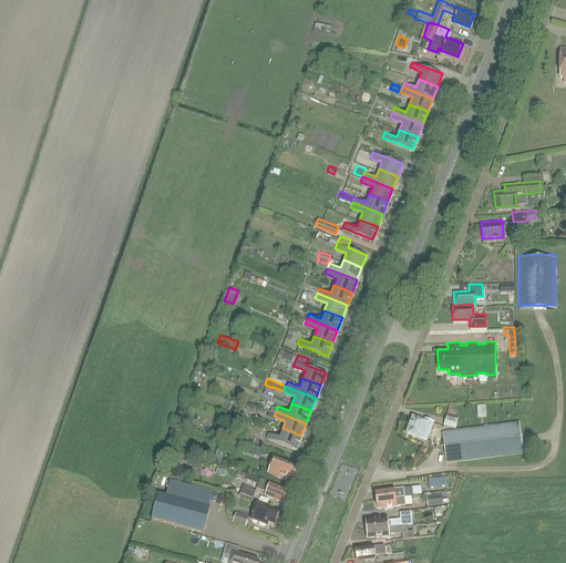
[(443,422),(454,426),(456,417),(445,413),(443,422)]
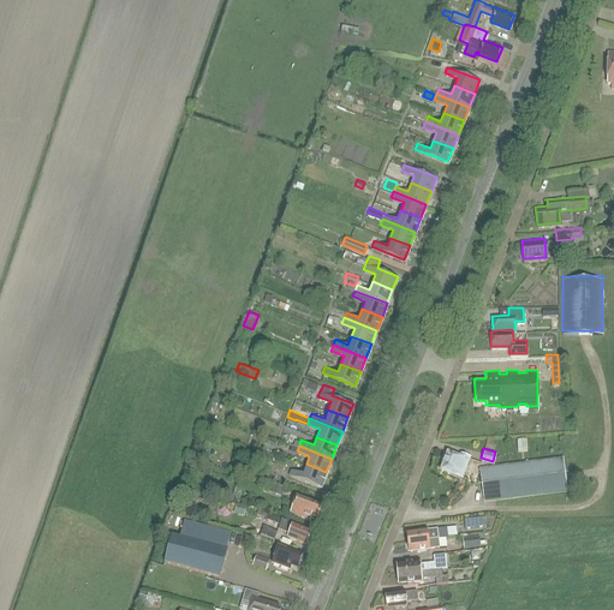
[(440,467),(455,473),(462,476),(469,454),(460,450),(459,454),(447,449),(440,467)]
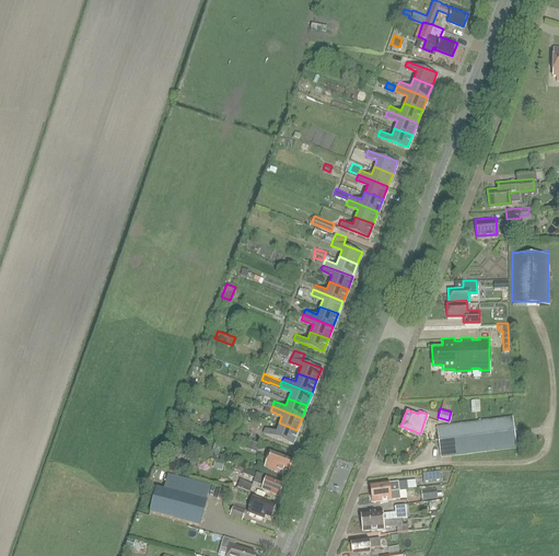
[(515,444),(512,414),(435,424),(440,454),(515,444)]
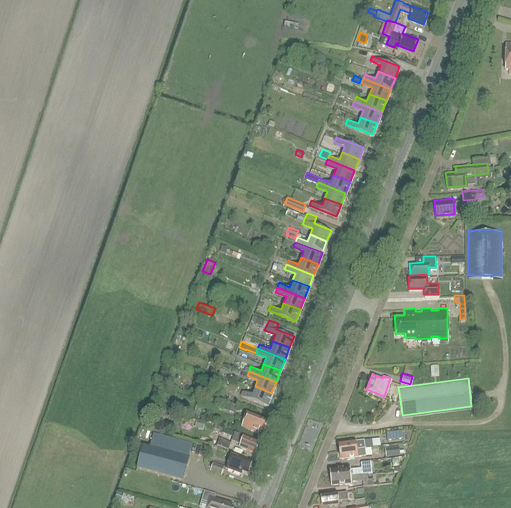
[(267,404),(271,393),(255,386),(252,393),(242,389),(240,394),(267,404)]
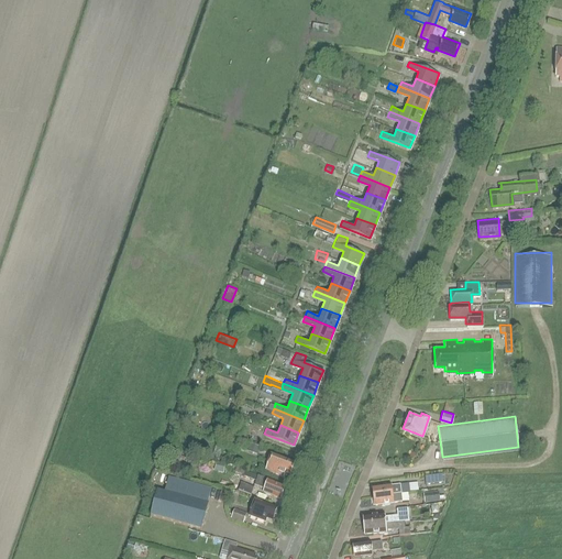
[(250,440),(248,448),(256,451),(259,444),(250,440)]
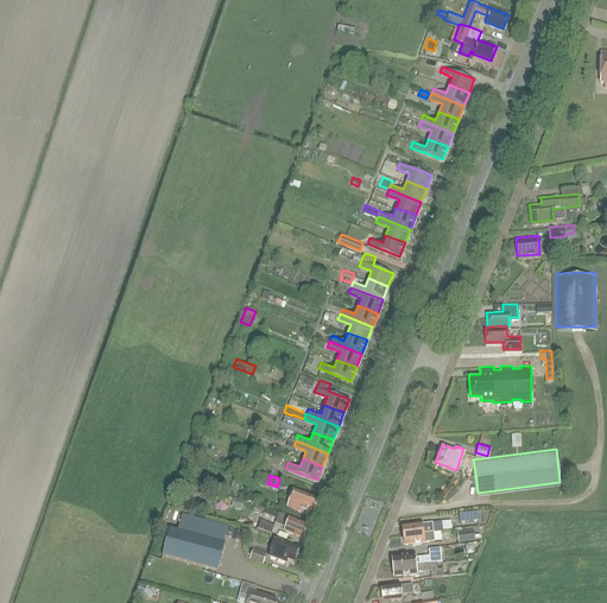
[(292,487),(286,503),(305,511),(307,507),(313,509),(317,496),(292,487)]
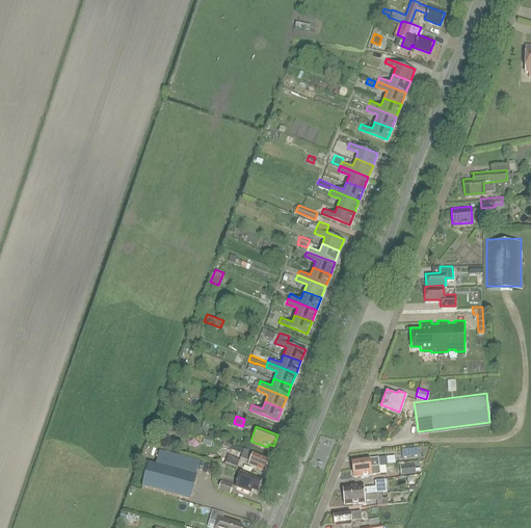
[(204,433),(202,442),(210,444),(212,436),(204,433)]
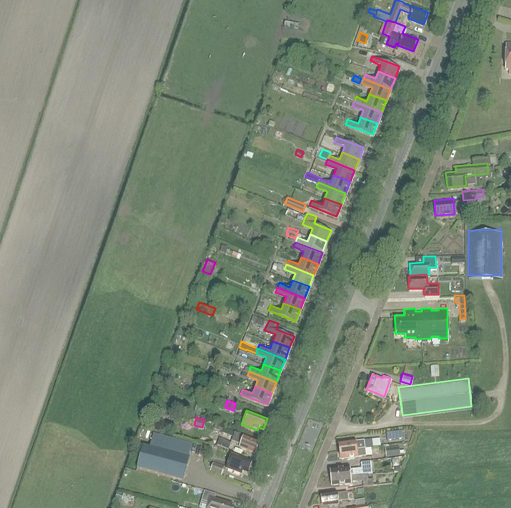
[(259,439),(223,425),(221,429),(232,434),(230,438),(240,441),(238,444),(254,451),(259,439)]
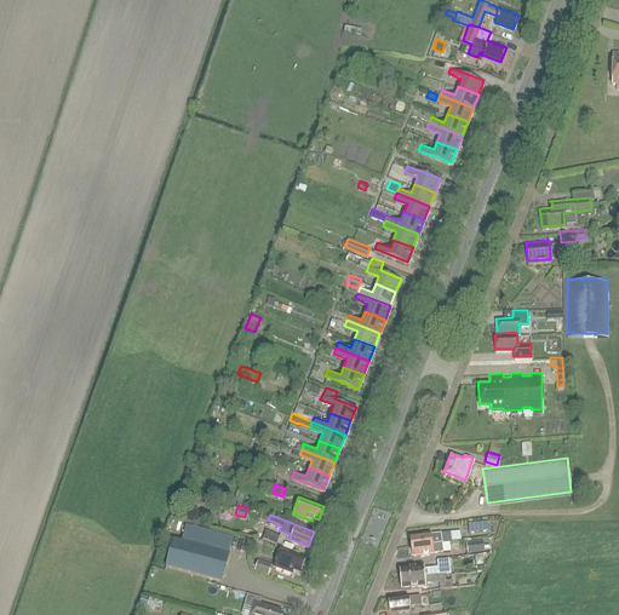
[(489,533),(491,521),(475,519),(474,530),(489,533)]
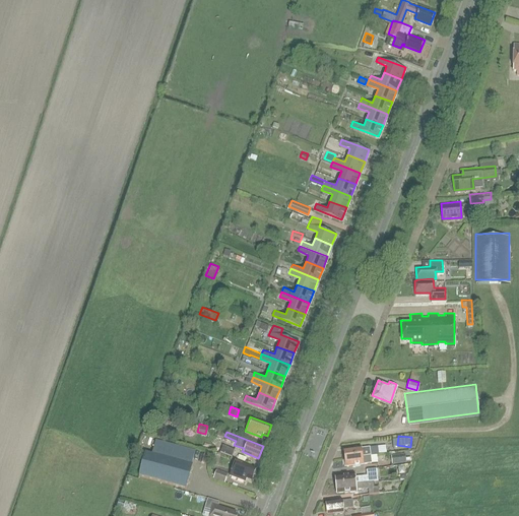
[(145,449),(137,475),(184,488),(194,449),(155,439),(151,451),(145,449)]
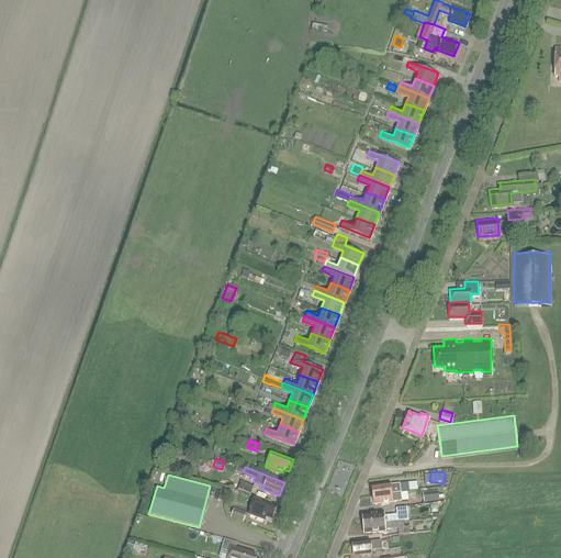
[(400,489),(400,488),(406,487),(404,475),(397,476),(399,480),(390,481),(390,480),(381,481),(381,482),(370,484),(371,493),(400,489)]
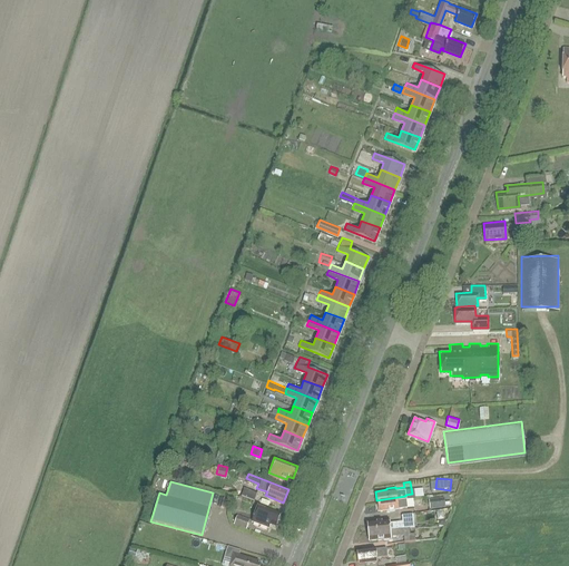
[(255,491),(256,489),(243,485),(241,491),(253,497),(255,491)]
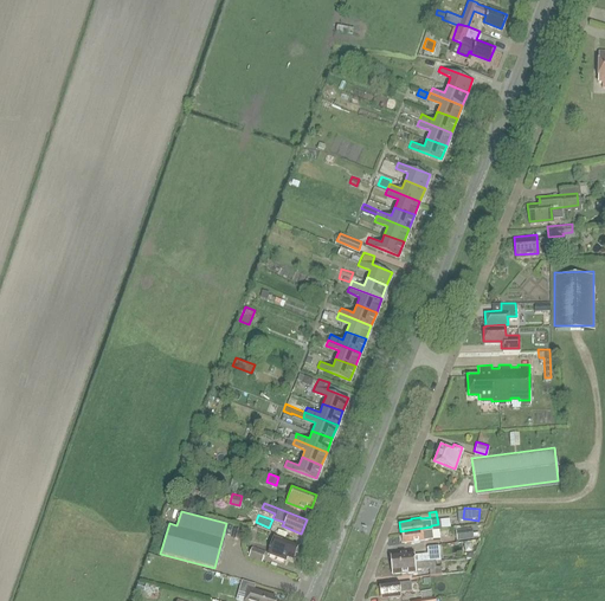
[(271,522),(269,528),(280,532),(282,525),(271,522)]
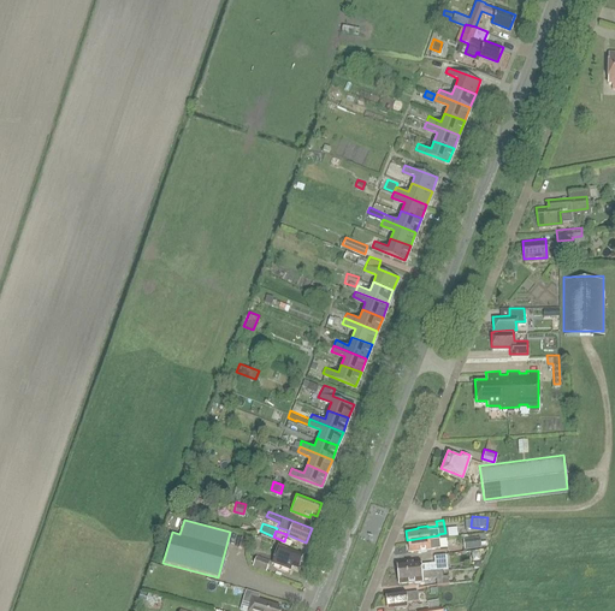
[(463,545),(486,543),(485,538),(479,538),(479,533),(462,535),(463,545)]
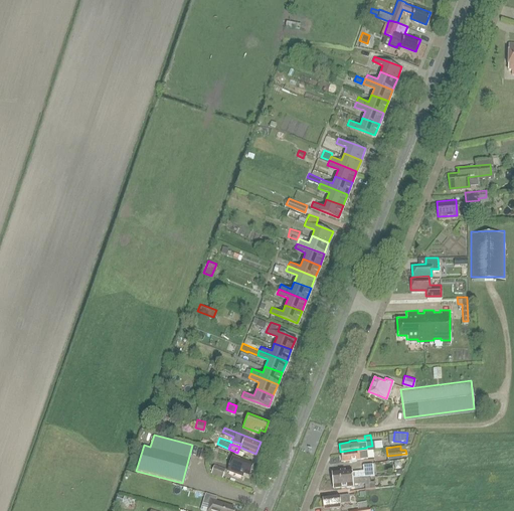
[(366,448),(340,452),(341,459),(351,458),(351,459),(359,458),(359,457),(367,456),(366,448)]
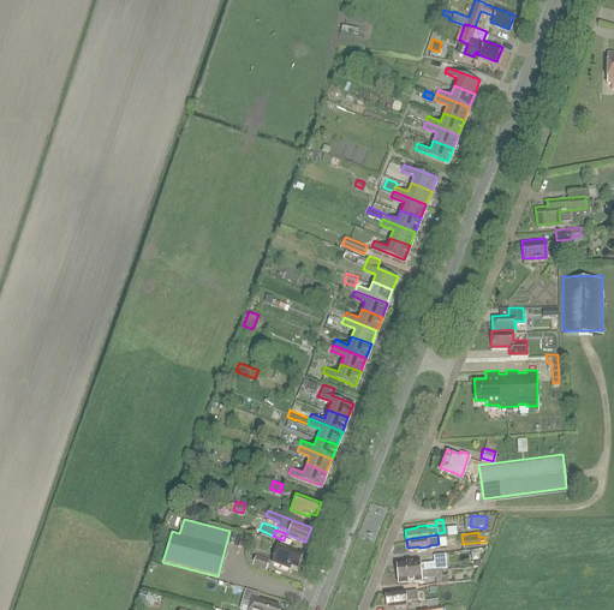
[(291,562),(296,564),(302,551),(278,542),(270,560),(288,567),(291,562)]
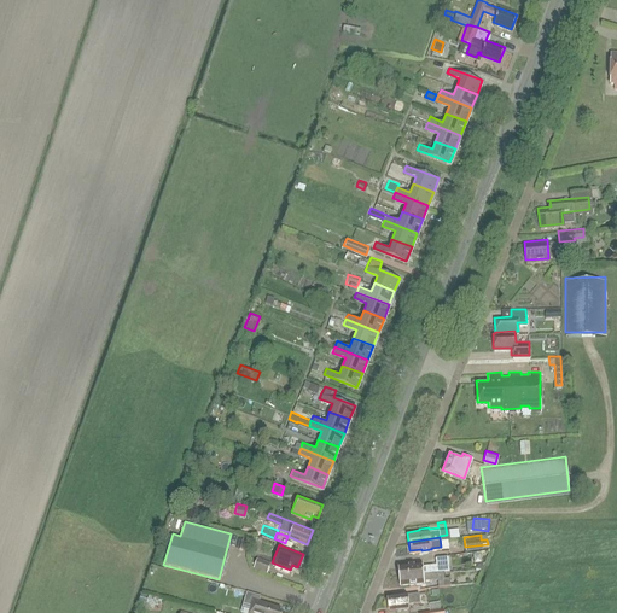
[(252,565),(266,570),(271,560),(256,554),(252,565)]
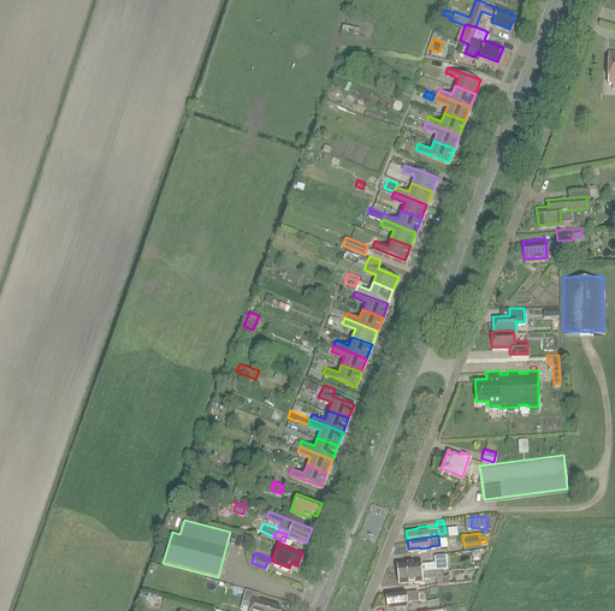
[(397,571),(441,567),(447,567),(445,552),(433,553),(433,561),(420,562),(420,559),(396,562),(397,571)]
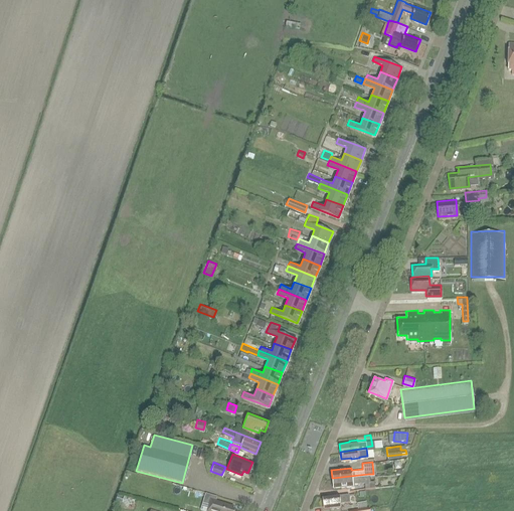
[(369,480),(368,474),(332,478),(332,485),(352,483),(352,482),(363,481),(364,486),(374,486),(373,479),(369,480)]
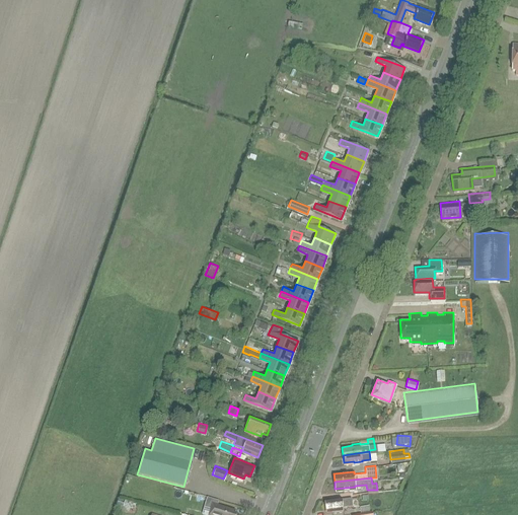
[(204,504),(210,506),(208,513),(213,514),(234,514),(235,511),(233,510),(234,508),(217,503),(219,498),(207,494),(204,504)]
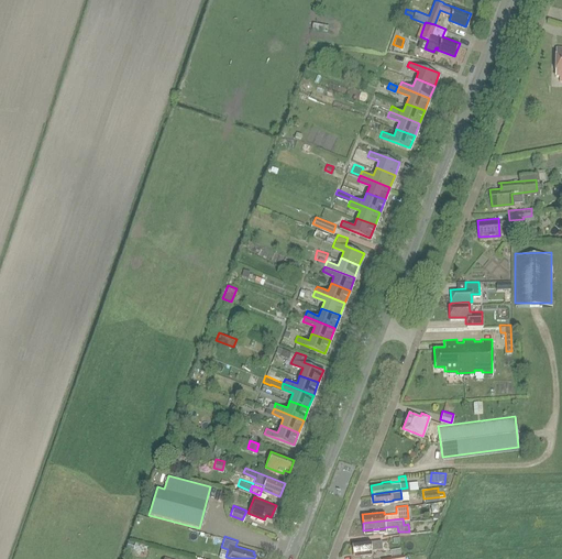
[(352,541),(353,554),(362,552),(362,554),(372,552),(371,548),(382,547),(381,538),(370,539),(352,541)]
